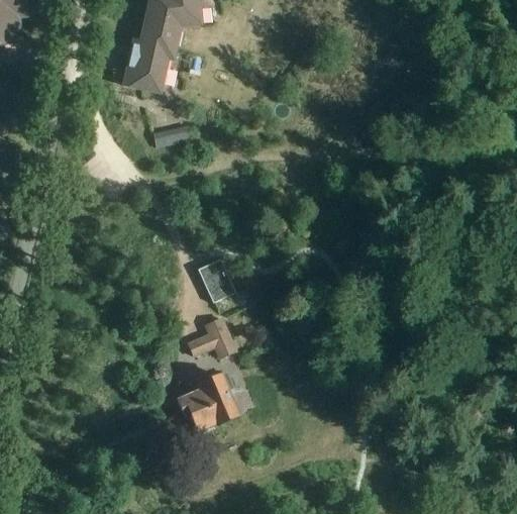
[(0,0),(0,43),(19,42),(16,16),(25,16),(23,0),(0,0)]
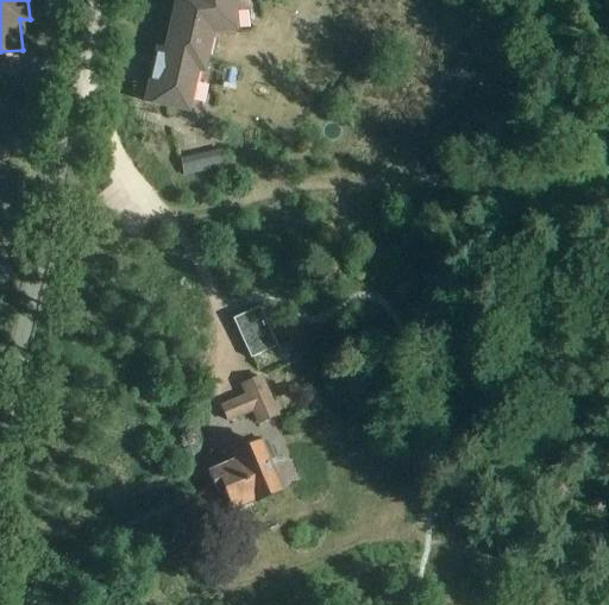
[(174,0),(164,46),(156,44),(144,99),(186,108),(186,102),(188,102),(195,68),(202,69),(211,31),(236,29),(233,7),(237,6),(236,0),(174,0)]
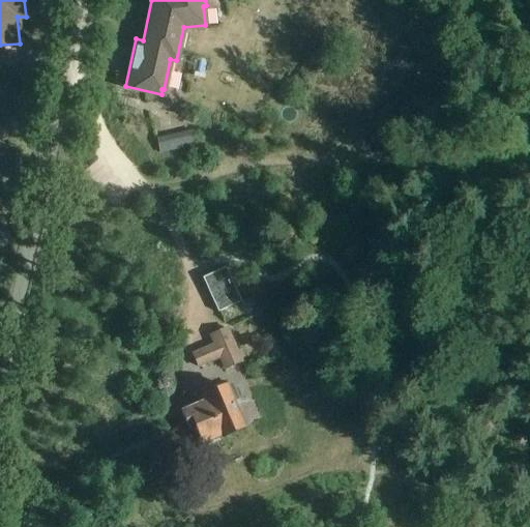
[(156,137),(159,151),(196,143),(193,128),(156,137)]
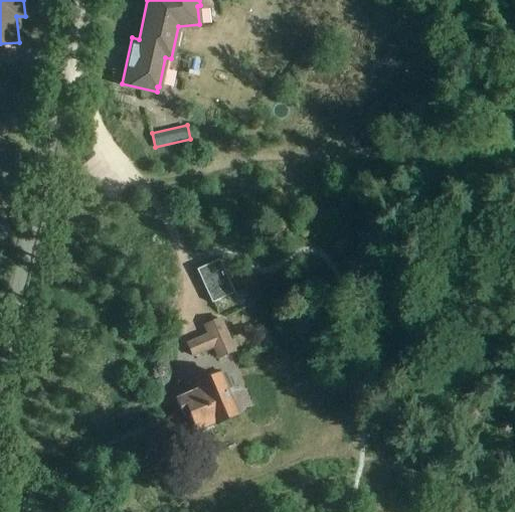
[(211,300),(233,290),(218,258),(196,268),(211,300)]
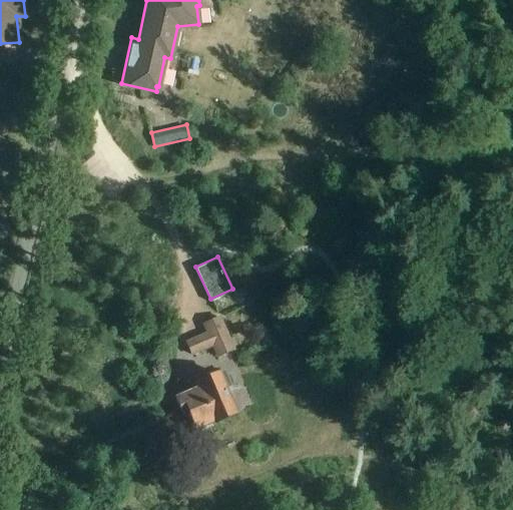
[(207,331),(186,340),(191,352),(212,343),(217,355),(233,348),(219,316),(203,323),(207,331)]
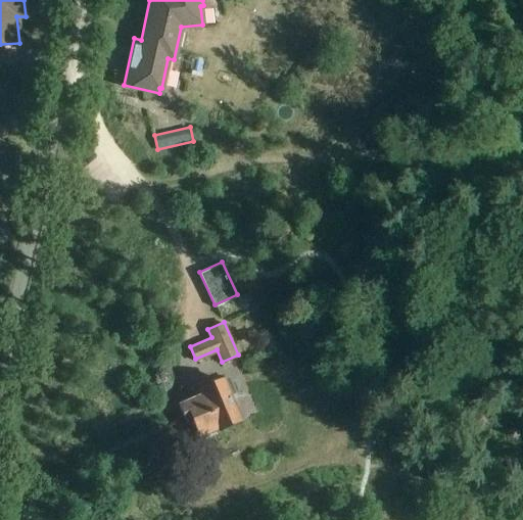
[(234,393),(233,390),(228,380),(225,382),(223,377),(199,387),(202,392),(178,404),(185,421),(191,419),(198,436),(214,429),(216,434),(241,423),(230,395),(234,393)]
